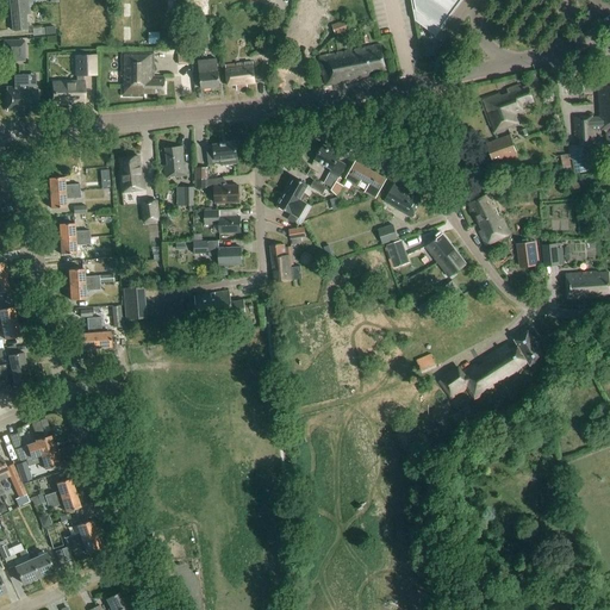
[(414,0),(417,11),(441,29),(461,0),(414,0)]
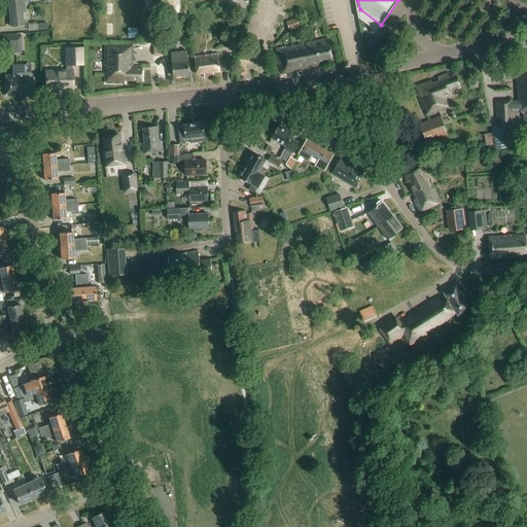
[(25,6),(9,7),(11,27),(23,26),(22,12),(25,12),(25,6)]
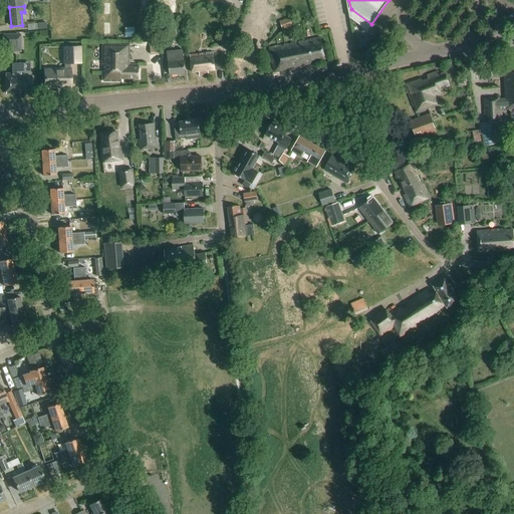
[(284,28),(293,25),(291,18),(281,22),(284,28)]
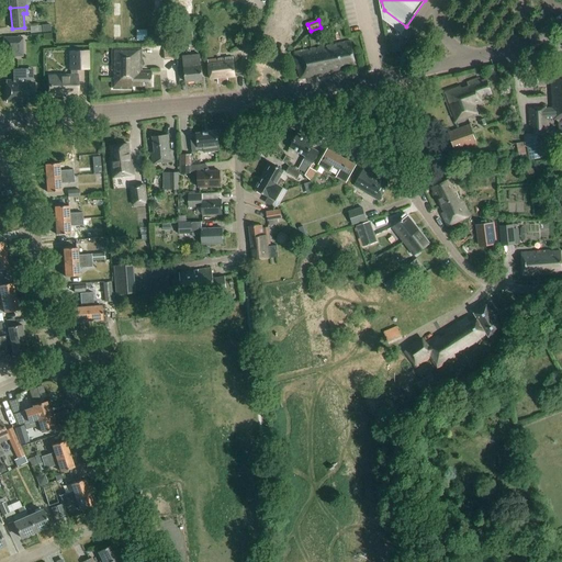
[(22,37),(2,37),(3,57),(23,57),(22,37)]
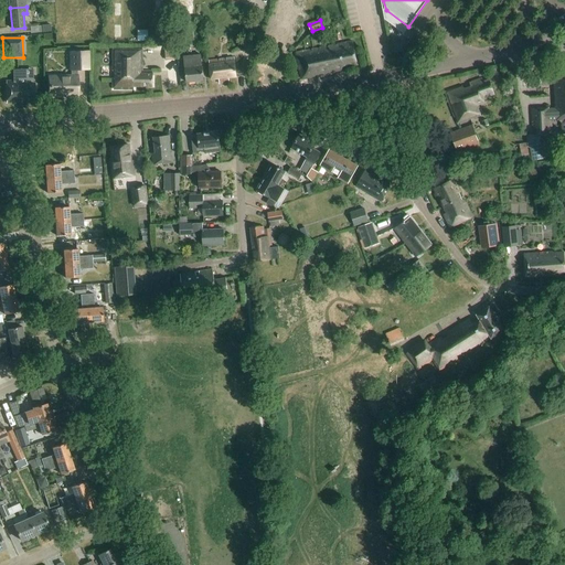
[(359,64),(353,41),(297,53),(302,78),(308,77),(308,78),(317,76),(316,71),(322,70),(323,75),(345,71),(344,67),(359,64)]
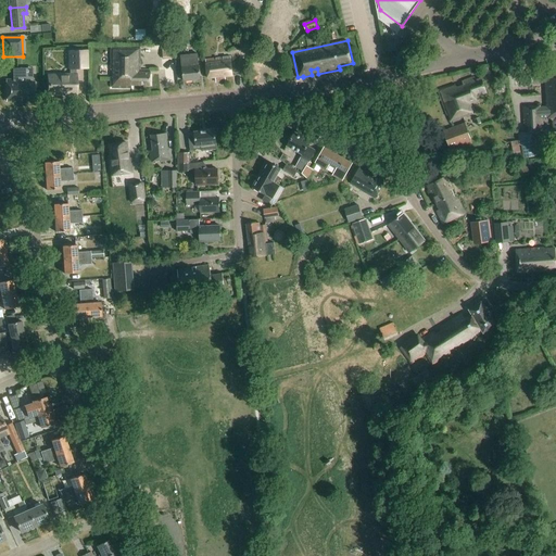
[(387,42),(390,53),(396,51),(393,40),(387,42)]
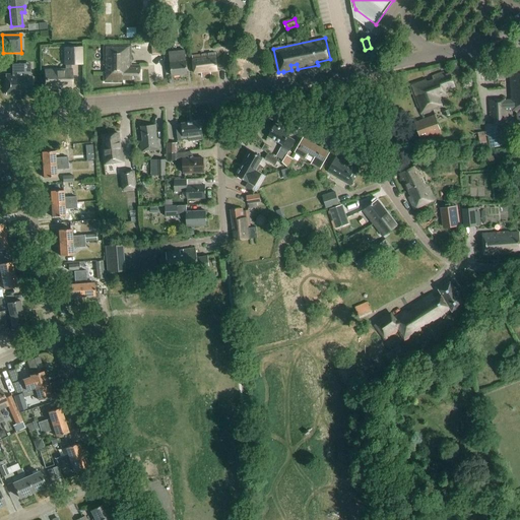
[(131,66),(131,46),(105,46),(104,82),(124,82),(124,79),(141,80),(141,66),(131,66)]
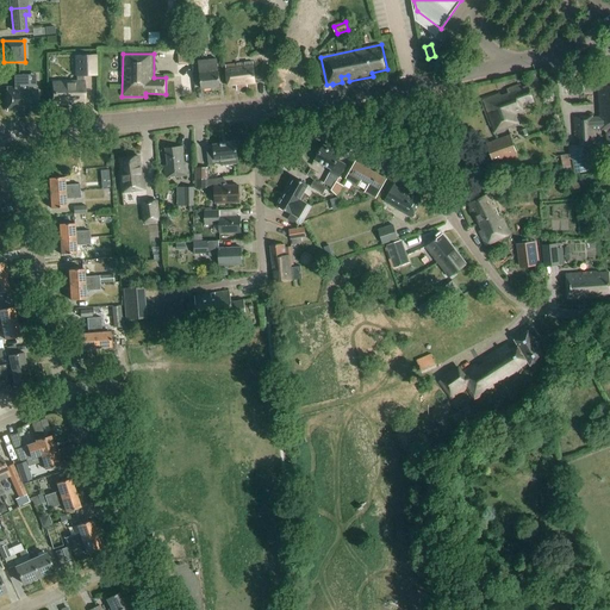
[(192,55),(179,55),(179,66),(192,64),(192,55)]
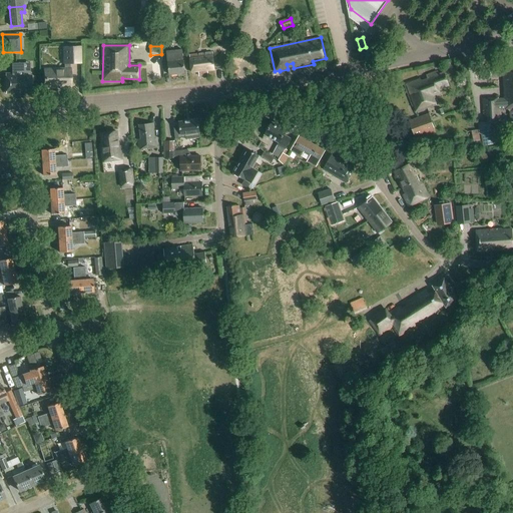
[(44,69),(45,86),(71,86),(70,69),(70,63),(80,63),(80,47),(65,47),(66,55),(64,55),(64,69),(44,69)]
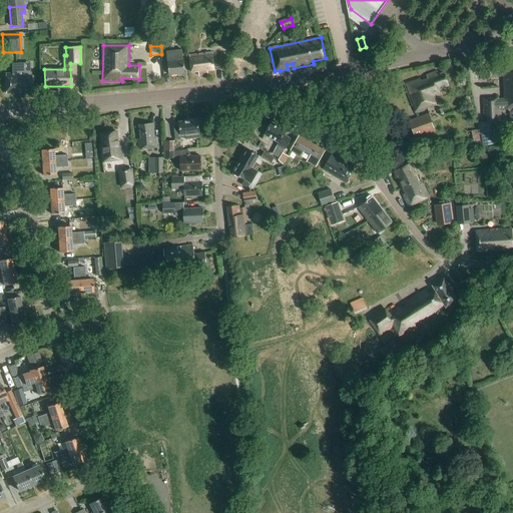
[(185,72),(182,50),(167,52),(169,74),(185,72)]
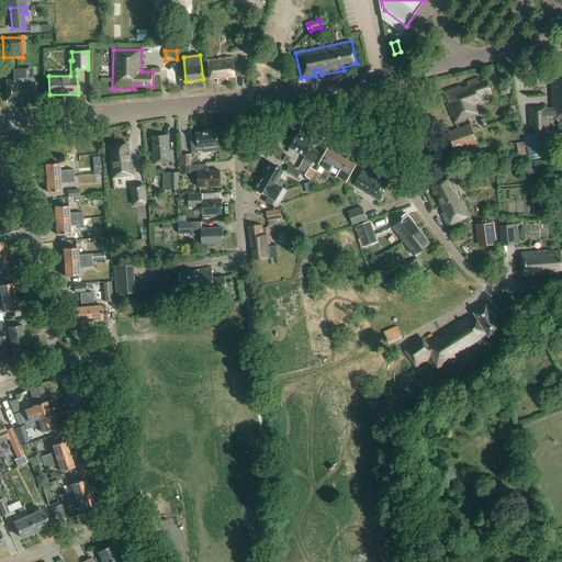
[(228,81),(227,76),(235,76),(233,56),(208,59),(210,78),(218,77),(218,82),(228,81)]
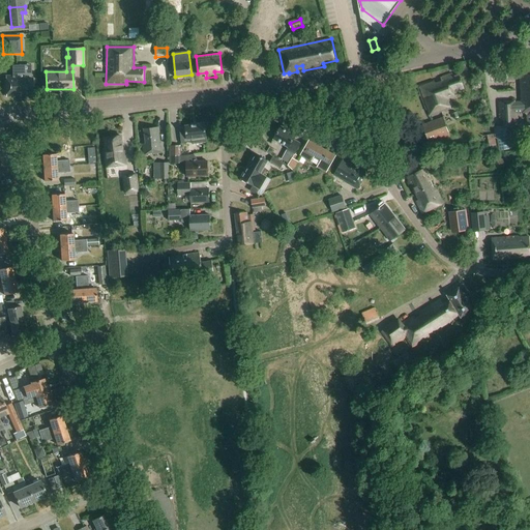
[(529,69),(519,70),(521,106),(529,105),(529,100),(529,69)]
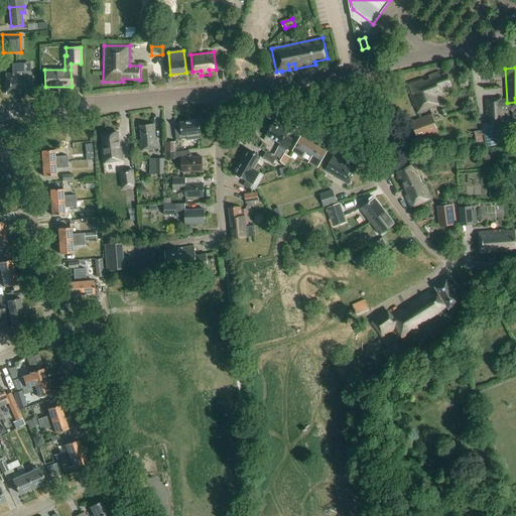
[(5,75),(6,94),(17,94),(17,92),(32,92),(31,76),(23,76),(23,74),(24,74),(24,69),(15,69),(15,75),(16,74),(16,76),(13,76),(13,74),(5,75)]
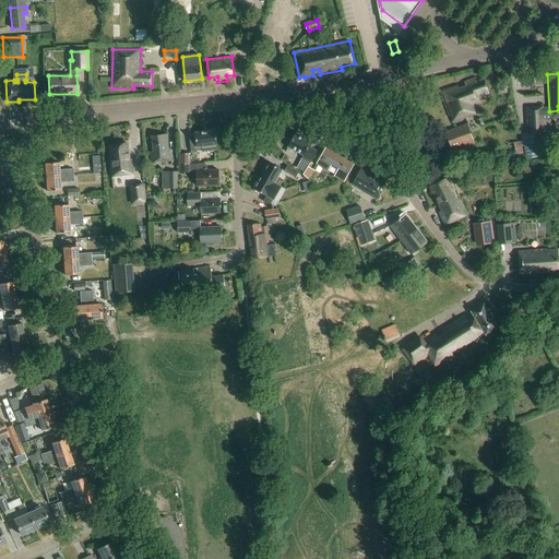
[(483,98),(490,95),(486,80),(478,83),(477,80),(464,84),(466,88),(460,91),(459,86),(441,93),(452,125),(476,116),(473,106),(482,103),(483,98)]
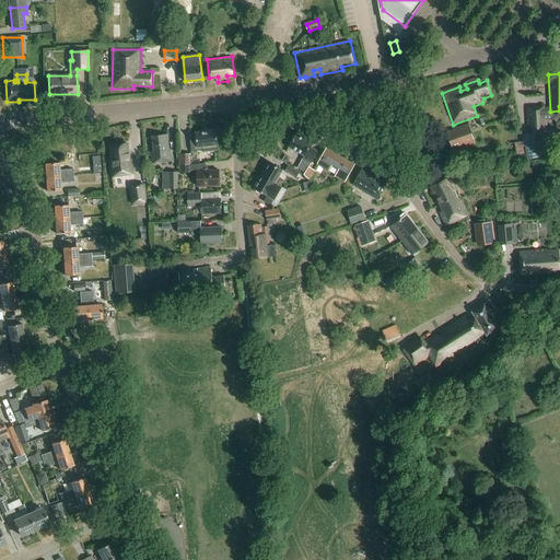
[(532,133),(534,133),(547,133),(547,119),(551,119),(558,119),(559,132),(559,106),(559,111),(550,112),(546,112),(546,107),(528,108),(529,127),(532,127),(532,133)]
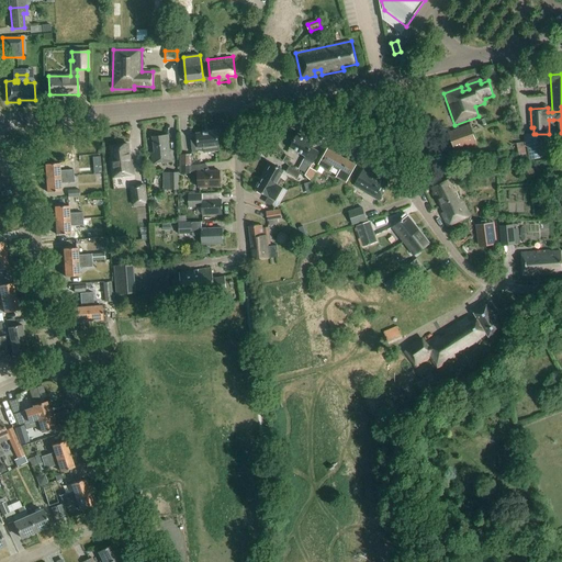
[(454,150),(467,146),(468,148),(478,145),(476,142),(470,124),(448,133),(454,150)]
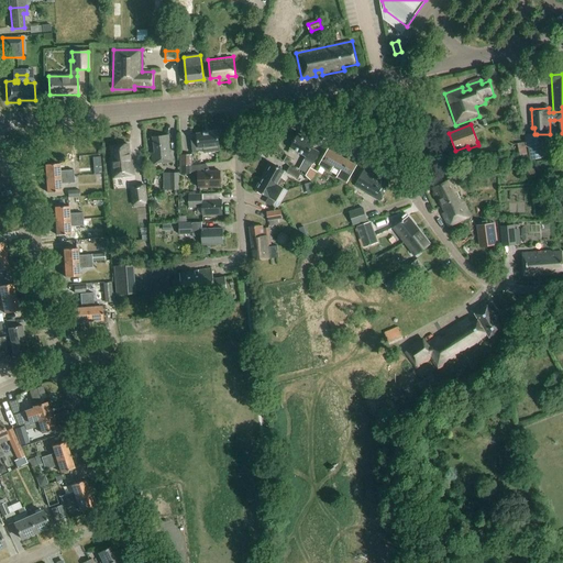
[(220,152),(219,145),(218,131),(197,134),(197,138),(191,139),(192,152),(205,151),(206,153),(220,152)]
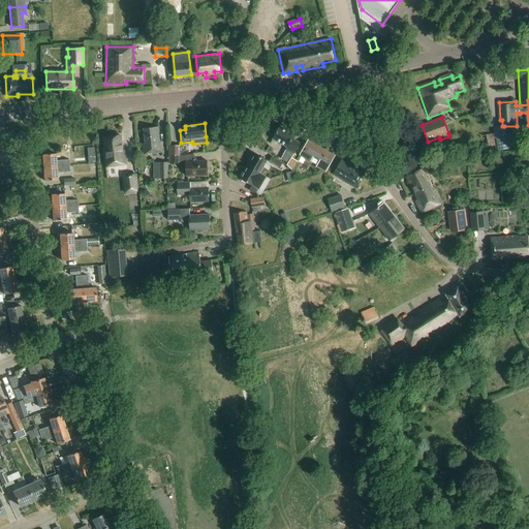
[(300,144),(293,139),(296,134),(281,126),(273,139),(287,147),(286,149),(294,154),(300,144)]
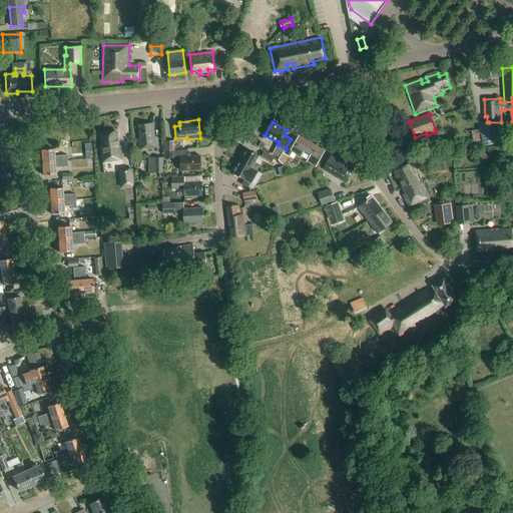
[(139,150),(157,148),(156,140),(155,140),(152,123),(139,125),(141,140),(139,140),(140,146),(139,146),(139,150)]
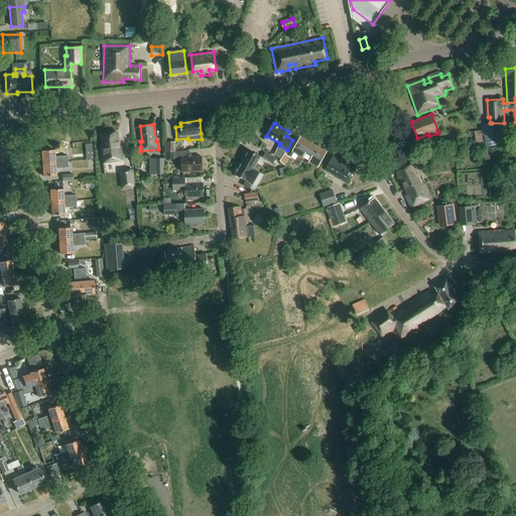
[(483,142),(480,130),(475,131),(477,144),(483,142)]
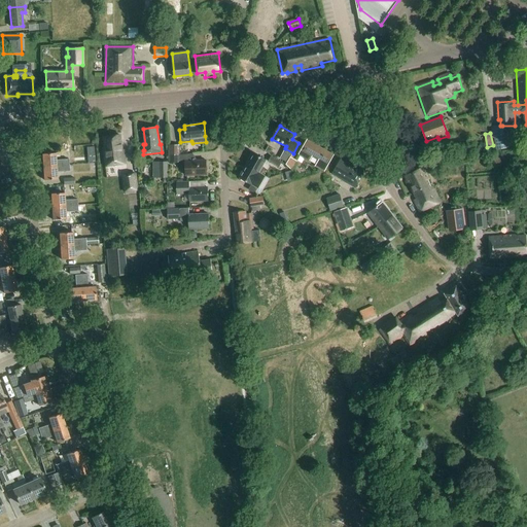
[(503,134),(494,136),(496,150),(506,148),(503,134)]
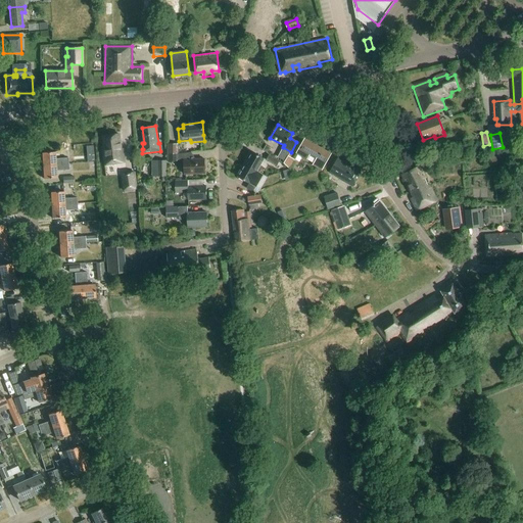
[(122,135),(103,137),(106,167),(127,164),(125,149),(124,149),(122,135)]
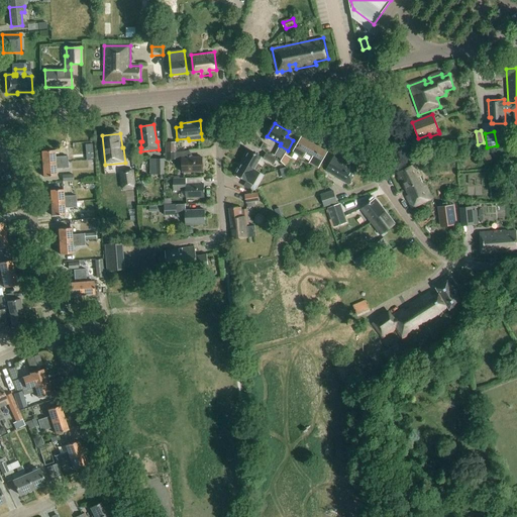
[(304,159),(305,157),(306,153),(313,158),(309,164),(319,169),(328,152),(302,137),(293,152),(304,159)]
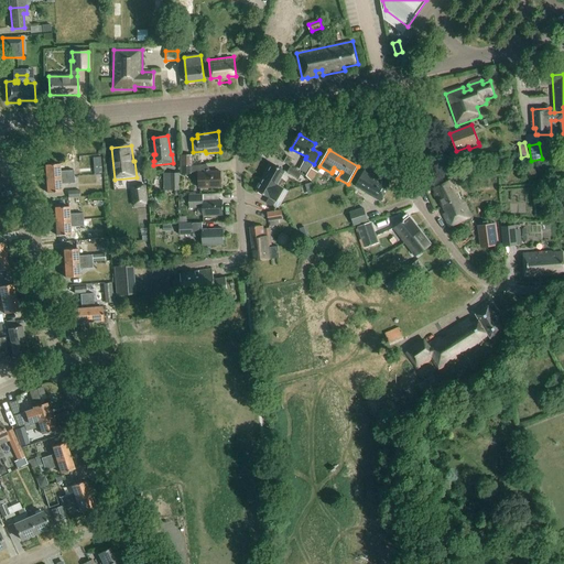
[(181,166),(192,166),(192,154),(181,154),(181,166)]
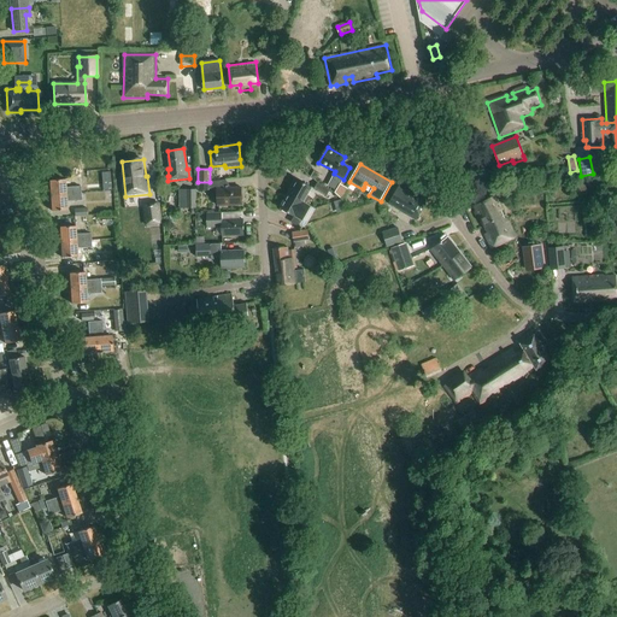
[(65,188),(64,180),(50,181),(51,195),(81,193),(81,187),(65,188)]
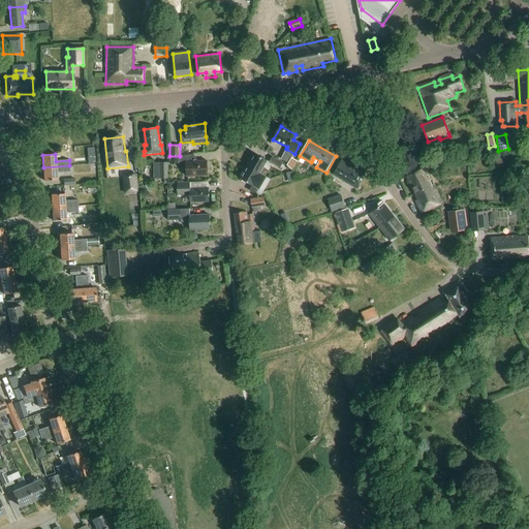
[(251,162),(248,167),(263,177),(271,164),(270,163),(267,162),(268,161),(254,154),(250,161),(251,162)]
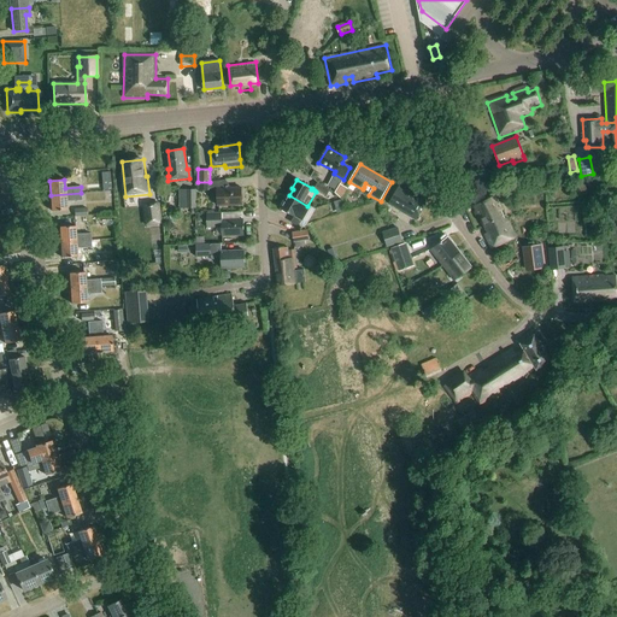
[(335,193),(341,200),(347,189),(342,187),(345,182),(341,180),(339,186),(335,193)]
